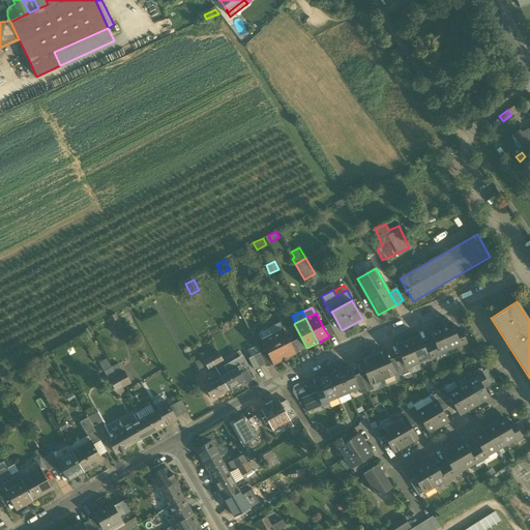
[(269,328),(272,334),(284,329),(280,322),(268,327),(269,328)]
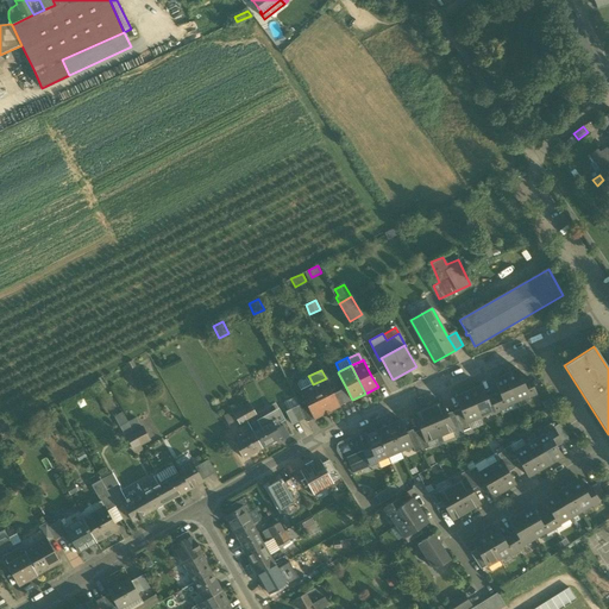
[(519,370),(506,375),(516,401),(528,396),(529,395),(523,382),(519,370)]
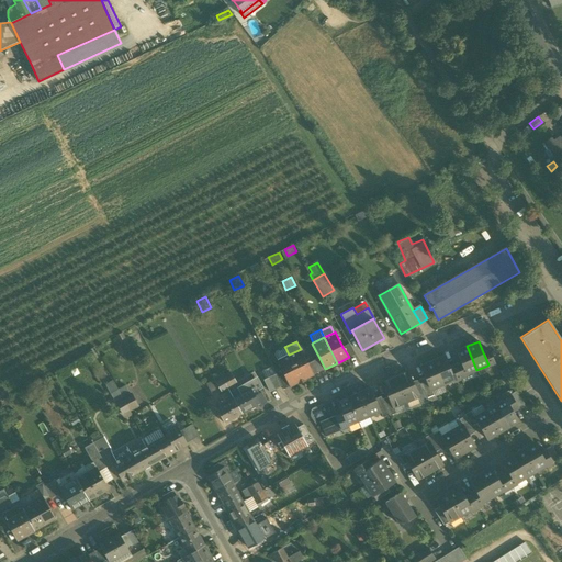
[(343,347),(349,357),(355,355),(349,344),(343,347)]
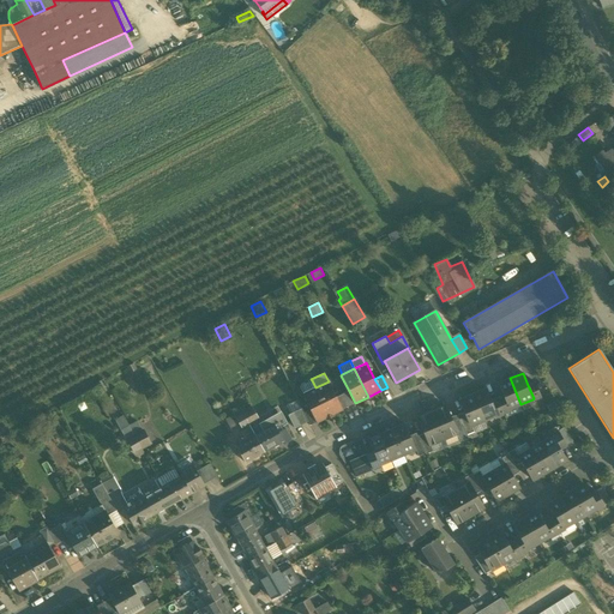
[(510,409),(521,404),(510,378),(498,384),(503,396),(509,409),(510,409)]
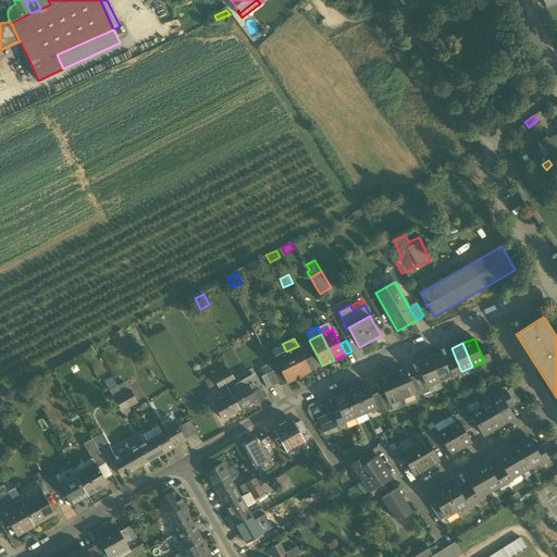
[(286,351),(283,345),(271,351),(274,358),(286,351)]
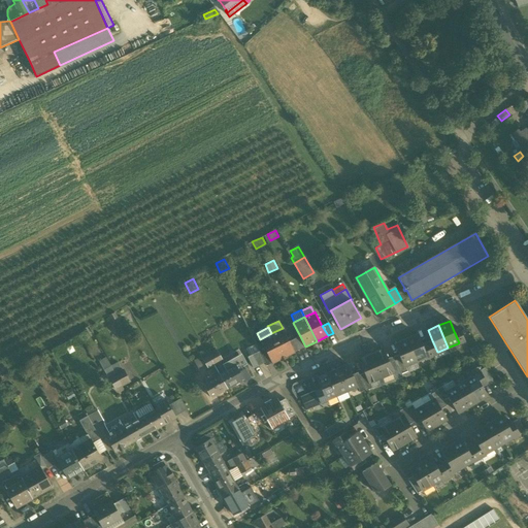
[(283,328),(271,333),(284,358),(294,352),(289,341),(283,328)]
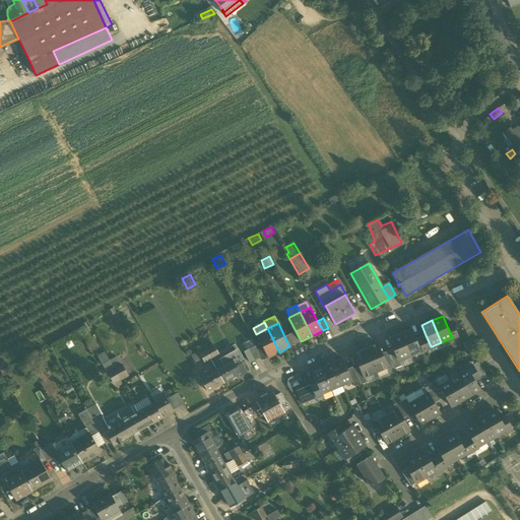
[(451,338),(451,339),(458,336),(452,324),(447,326),(452,337),(451,338)]
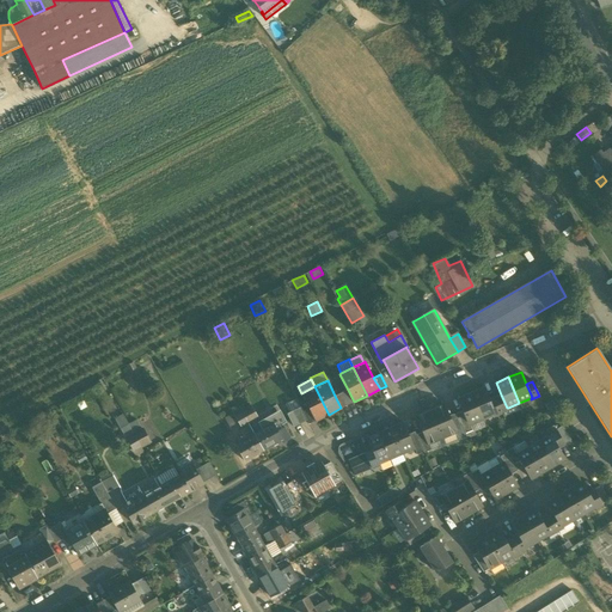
[(316,421),(329,415),(314,386),(301,393),(310,409),(316,421)]
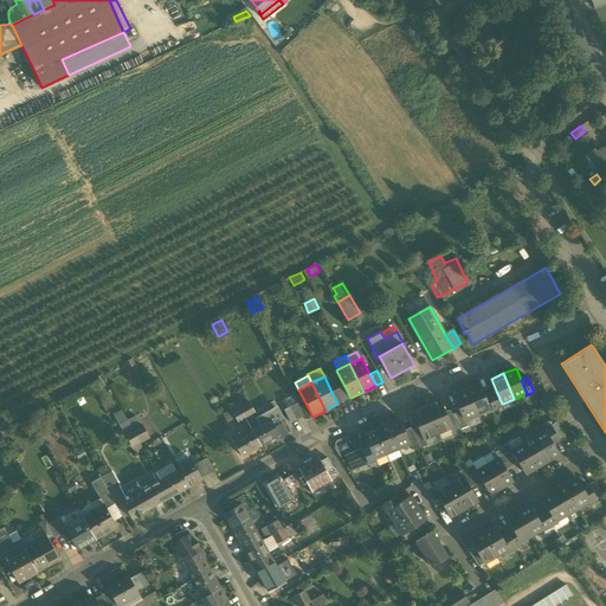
[(478,384),(465,389),(477,414),(488,410),(489,410),(483,397),(478,384)]
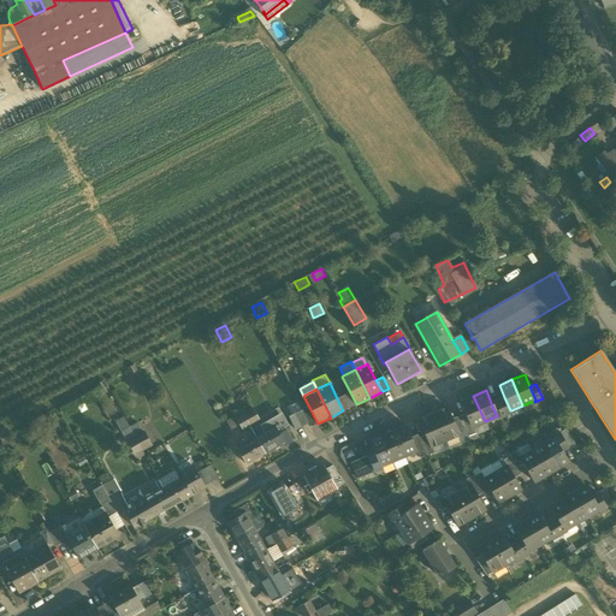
[(350,392),(344,395),(350,407),(356,404),(350,392)]
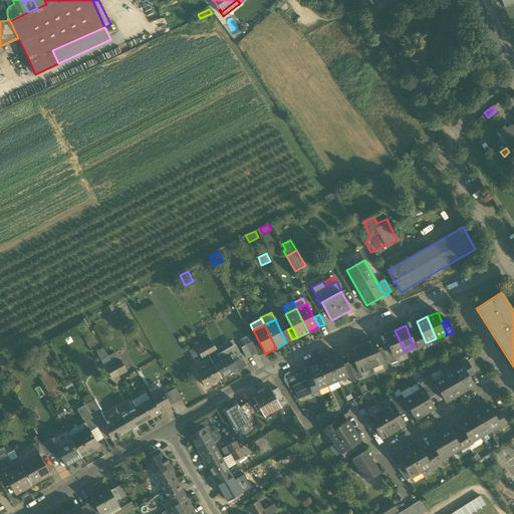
[(286,342),(292,339),(287,329),(281,332),(286,342)]
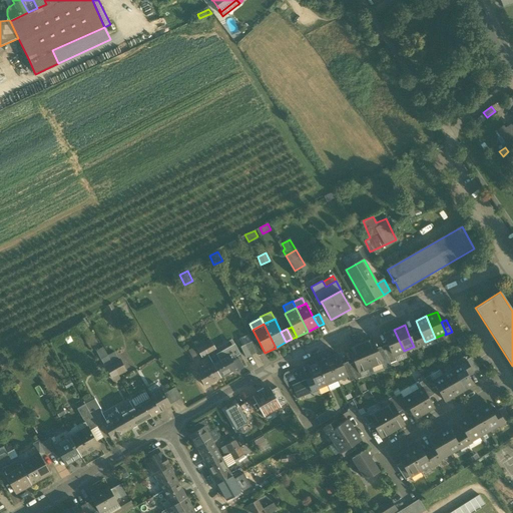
[(394,356),(404,351),(394,330),(384,334),(388,345),(393,356),(394,356)]
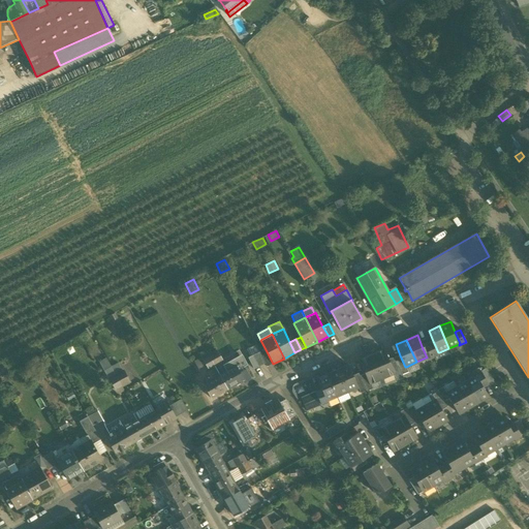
[(433,341),(428,343),(433,356),(440,353),(439,352),(438,352),(433,341)]
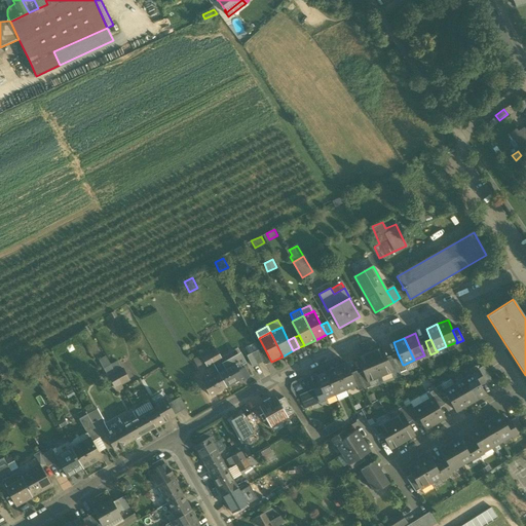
[(423,357),(430,354),(425,341),(419,344),(424,355),(423,355),(423,357)]
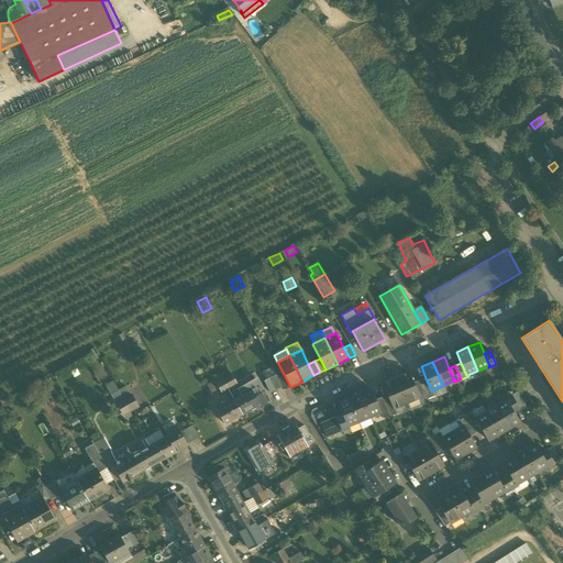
[(263,372),(266,379),(276,374),(273,366),(263,372)]
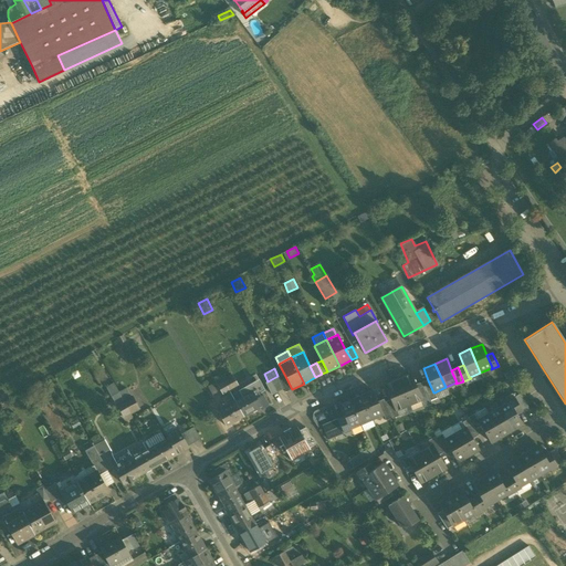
[(511,370),(504,374),(506,379),(514,376),(511,370)]
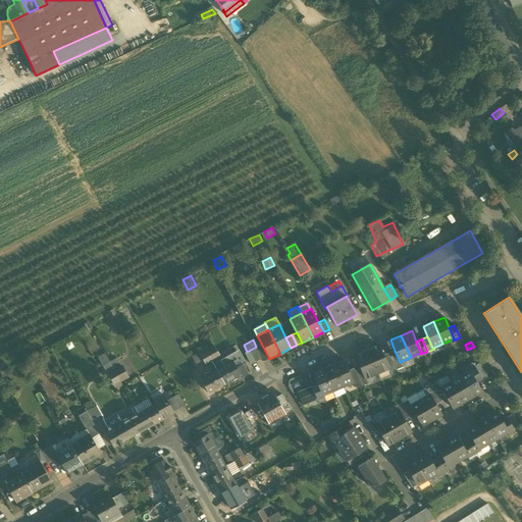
[(378,345),(367,350),(377,373),(387,368),(388,368),(384,358),(378,345)]
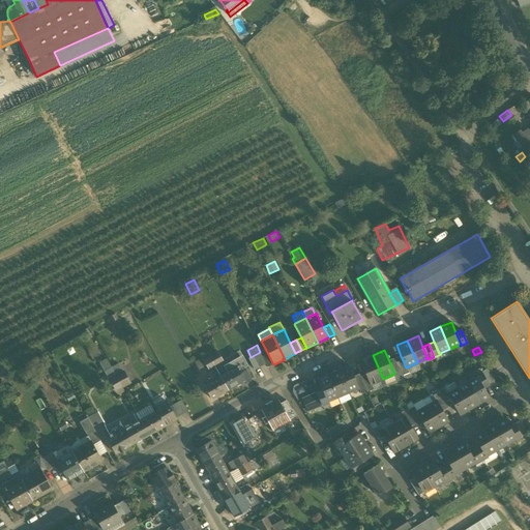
[(217,352),(209,356),(214,366),(223,361),(217,352)]
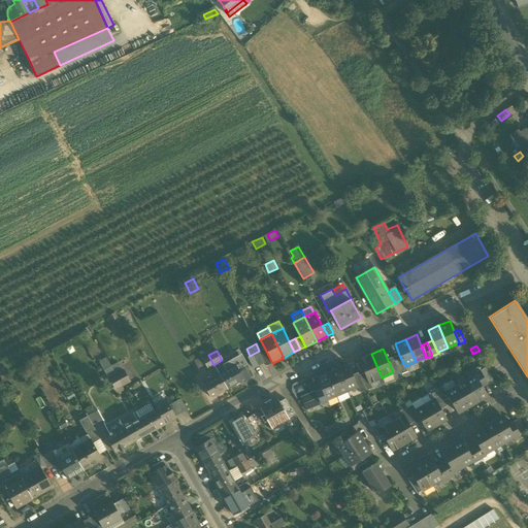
[(253,368),(265,362),(261,355),(259,351),(250,356),(248,357),(253,368)]
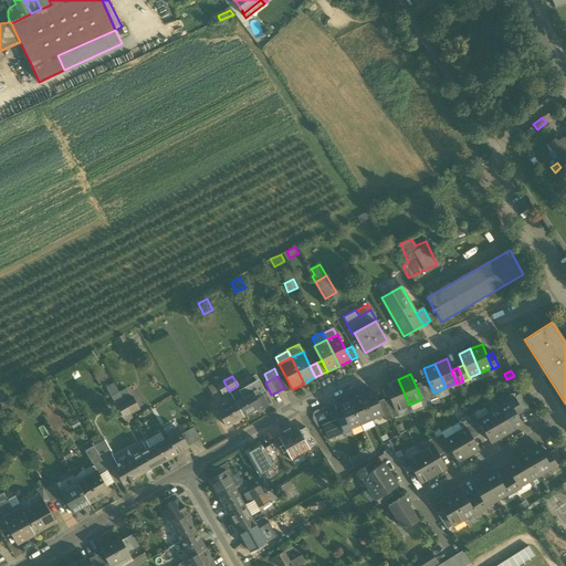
[(286,378),(280,380),(284,388),(286,392),(292,389),(286,378)]
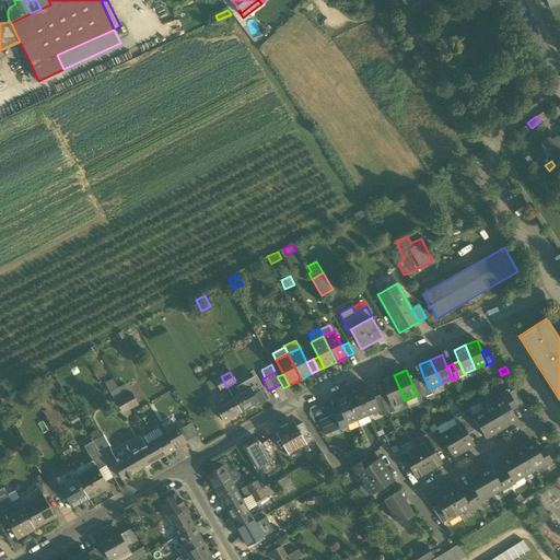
[(392,406),(405,400),(394,375),(381,381),(387,395),(392,406)]
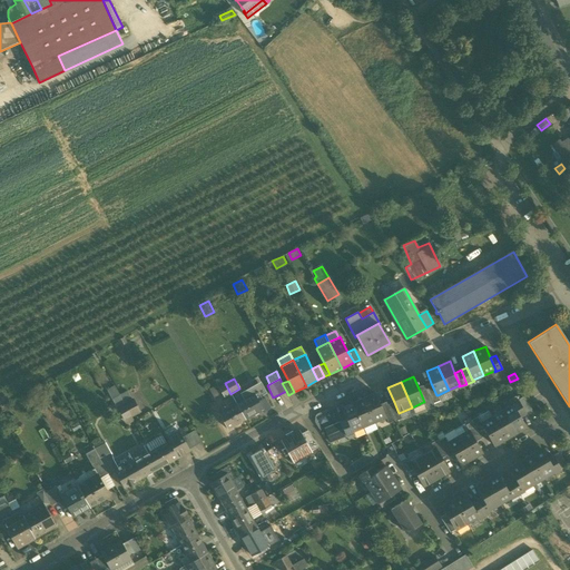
[(224,397),(231,394),(225,383),(218,386),(224,397)]
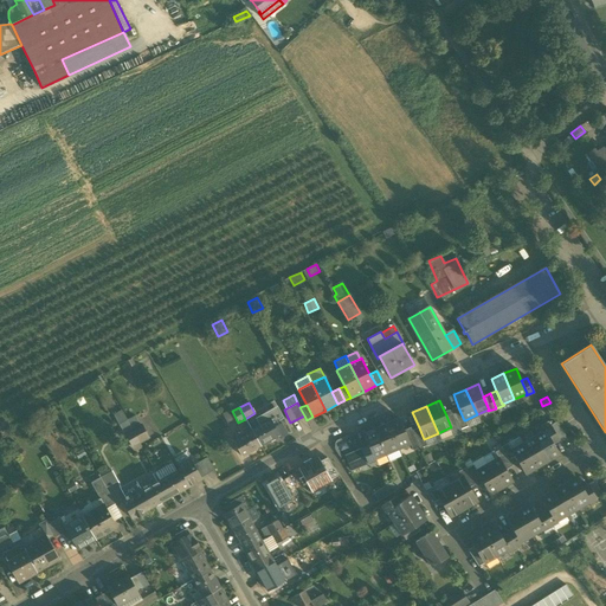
[(452,410),(453,413),(461,429),(468,426),(465,420),(464,420),(458,407),(452,410)]
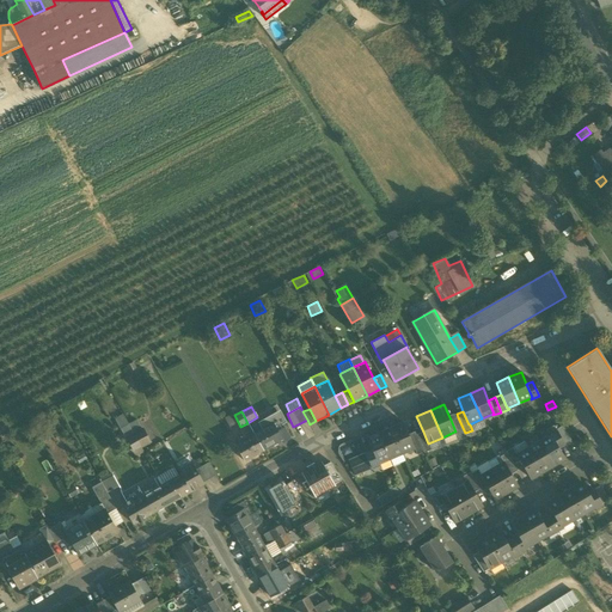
[(259,424),(262,429),(262,428),(261,426),(264,423),(267,427),(273,423),(282,440),(281,441),(282,444),(291,439),(285,427),(282,428),(281,426),(285,423),(279,414),(259,424)]
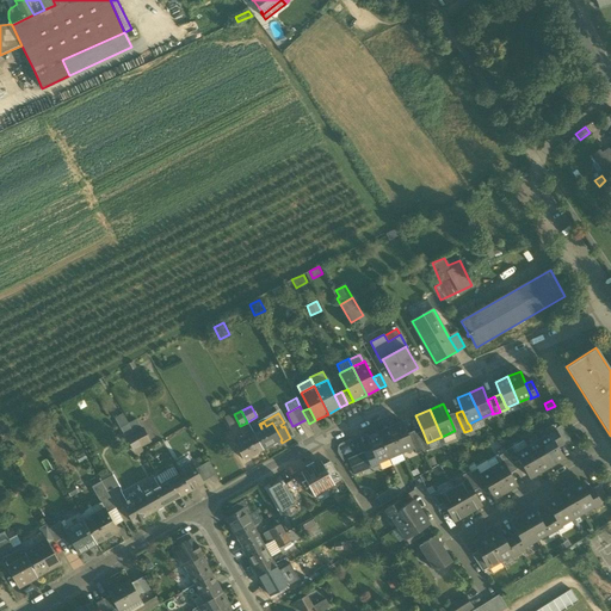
[(235,424),(229,414),(223,418),(229,427),(235,424)]
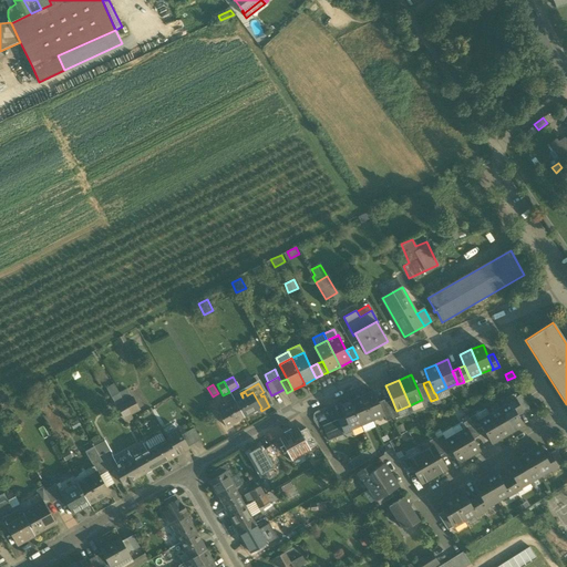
[(107,391),(112,398),(119,393),(114,387),(107,391)]
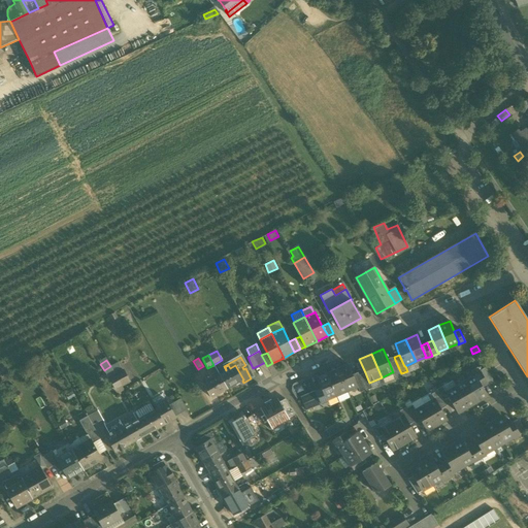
[(403,376),(401,373),(395,360),(389,362),(393,372),(392,372),(395,380),(403,376)]
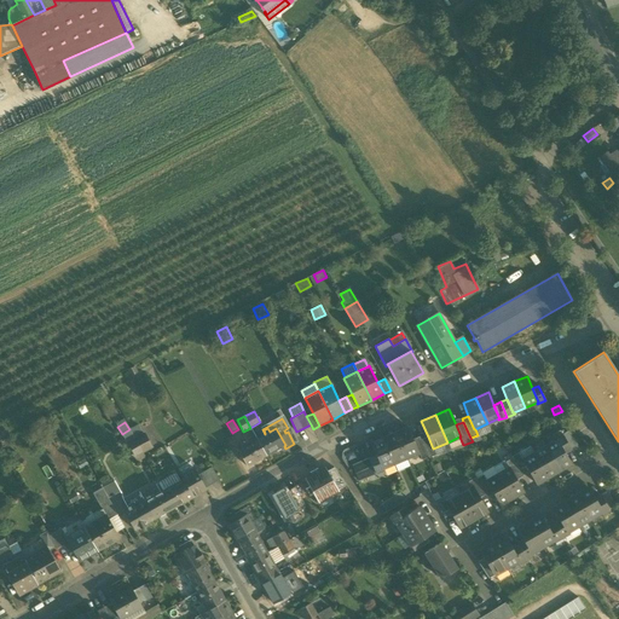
[(475,429),(478,435),(479,438),(491,432),(487,423),(475,429)]
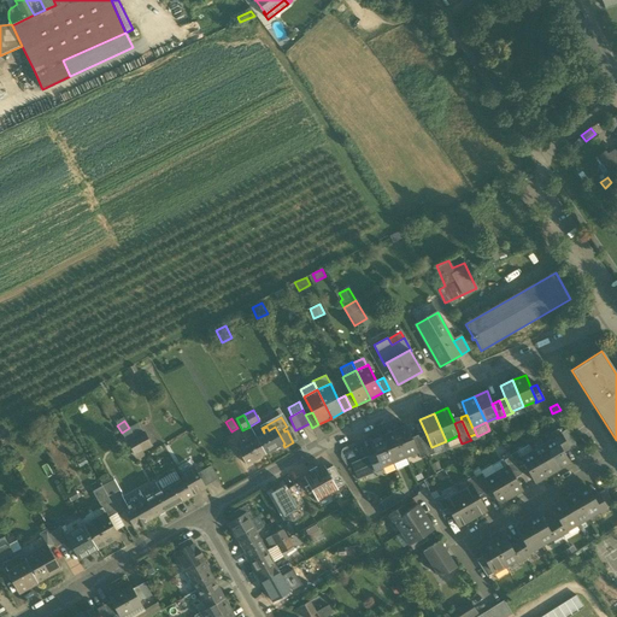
[(139,424),(130,429),(135,438),(142,451),(151,446),(139,424)]
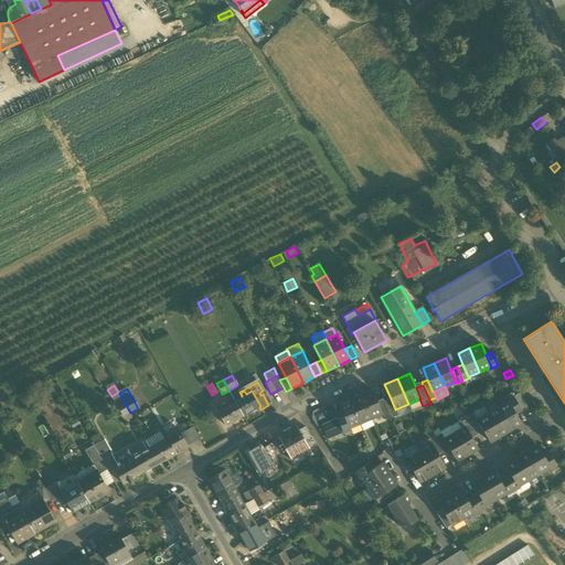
[(372,390),(361,395),(371,418),(382,414),(382,413),(377,401),(372,390)]
